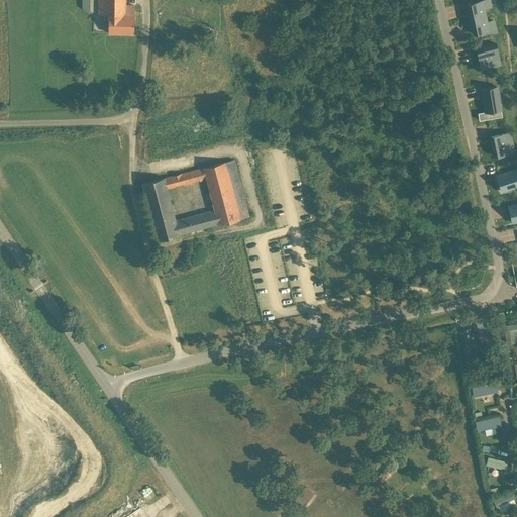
[(124,0),(99,0),(99,15),(109,15),(108,32),(134,33),(134,14),(134,5),(125,5),(124,0)]
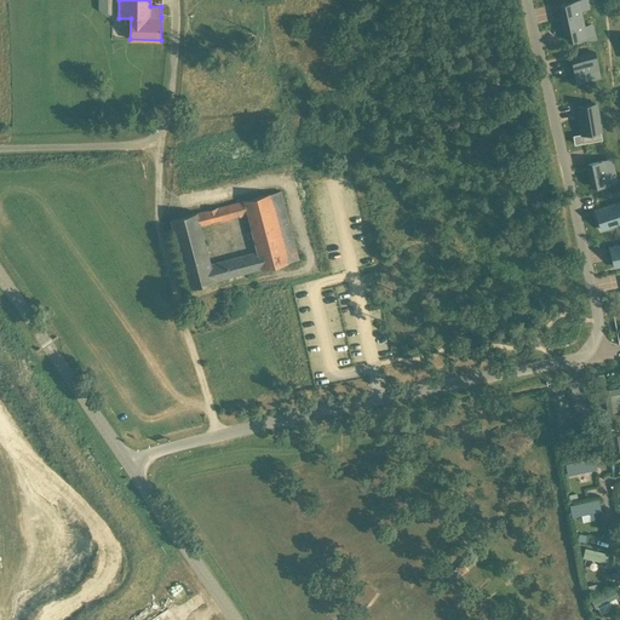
[(575,3),(561,6),(561,10),(560,10),(561,12),(562,12),(563,17),(560,17),(561,22),(563,21),(564,23),(581,19),(580,10),(578,11),(575,3)]
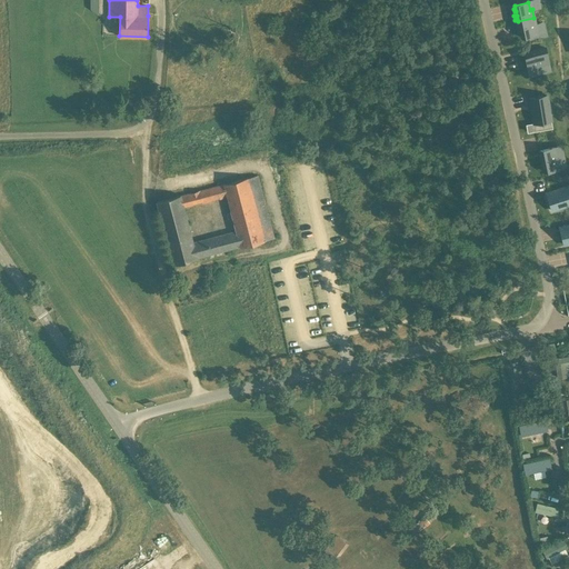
[(533,18),(518,21),(518,23),(516,23),(517,28),(519,28),(520,31),(519,31),(519,33),(520,33),(521,37),(535,33),(533,27),(536,26),(533,18)]
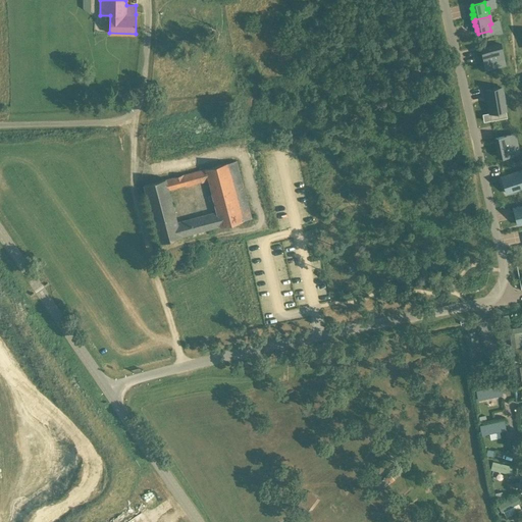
[(480,49),(478,50),(481,63),(483,63),(484,68),(491,66),(490,61),(500,59),(498,46),(484,49),(483,46),(480,47),(480,49)]
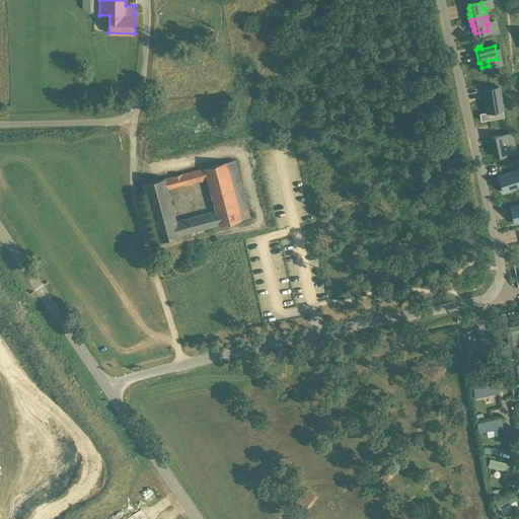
[(485,89),(483,89),(487,112),(503,109),(501,97),(503,97),(503,93),(500,94),(499,87),(487,89),(487,87),(484,88),(485,89)]
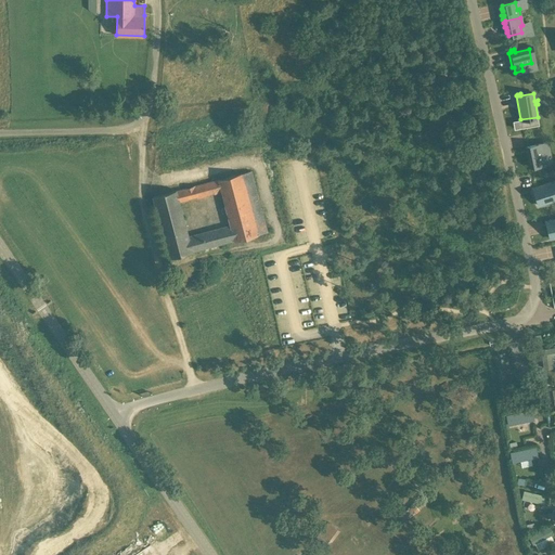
[(530,167),(545,164),(543,153),(549,152),(546,144),(541,145),(541,143),(527,146),(527,149),(525,150),(525,153),(528,153),(530,167)]
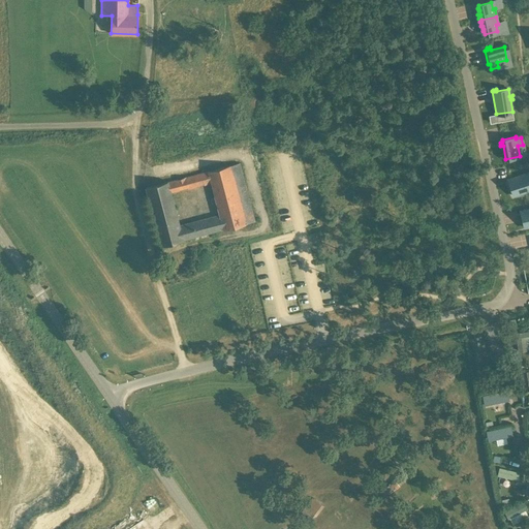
[(183,240),(193,237),(246,223),(245,223),(254,221),(240,162),(167,181),(146,187),(161,246),(183,240)]
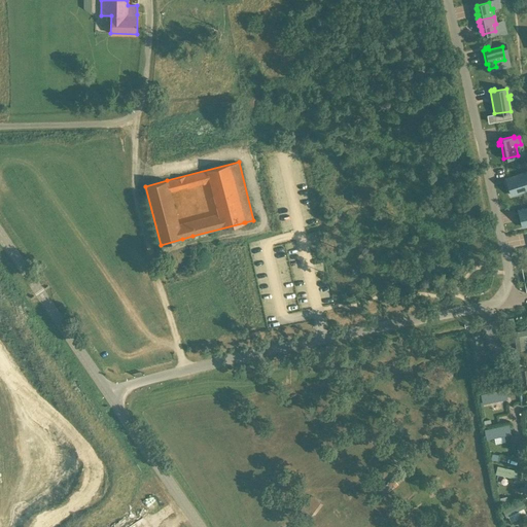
[(526,171),(506,178),(506,180),(505,180),(506,183),(507,182),(512,195),(519,191),(519,195),(523,194),(522,190),(526,188),(526,171)]
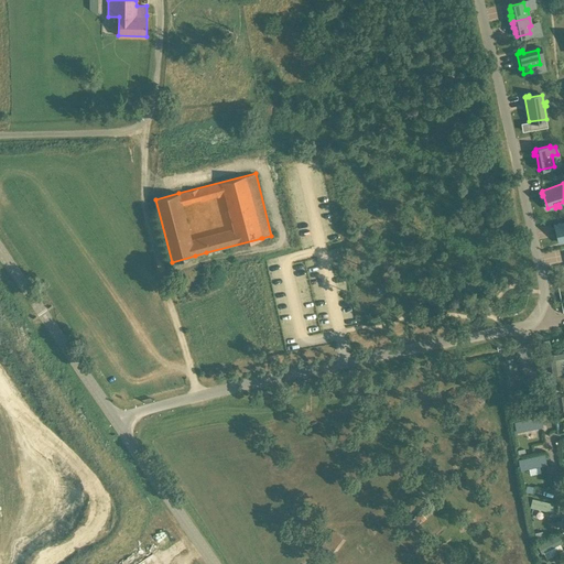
[(563,221),(555,225),(555,226),(554,226),(555,229),(556,229),(560,241),(563,240),(563,221)]
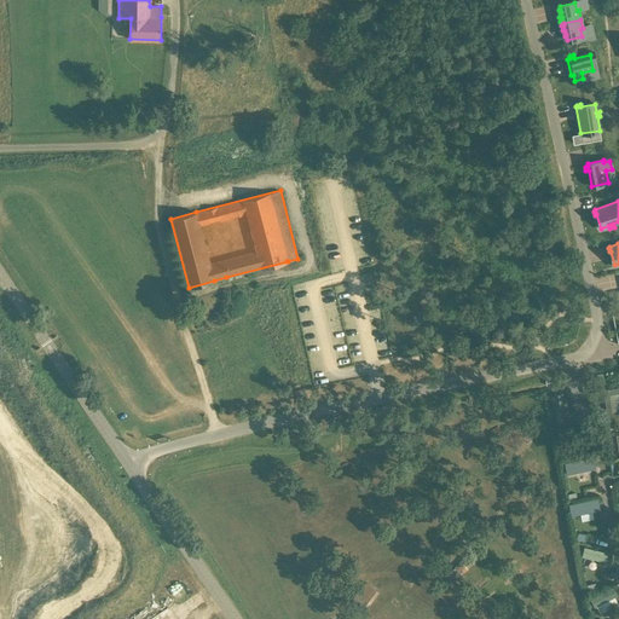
[(618,386),(605,387),(606,405),(618,404),(618,386)]
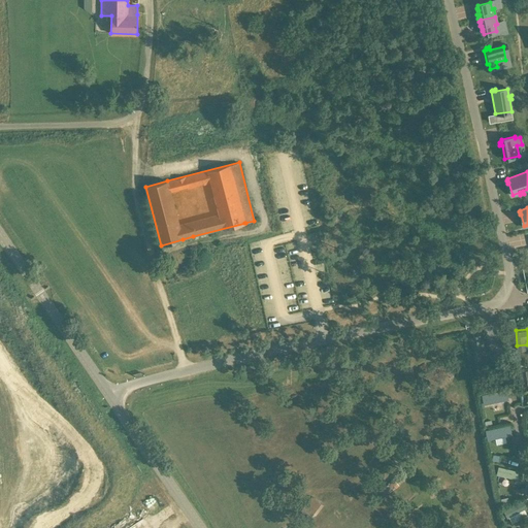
[(506,390),(481,392),(482,402),(507,399),(506,390)]
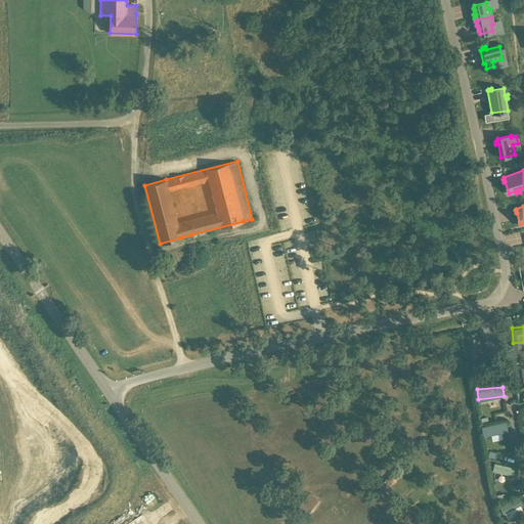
[(507,421),(481,425),(482,435),(491,434),(492,439),(501,438),(500,431),(508,430),(507,421)]
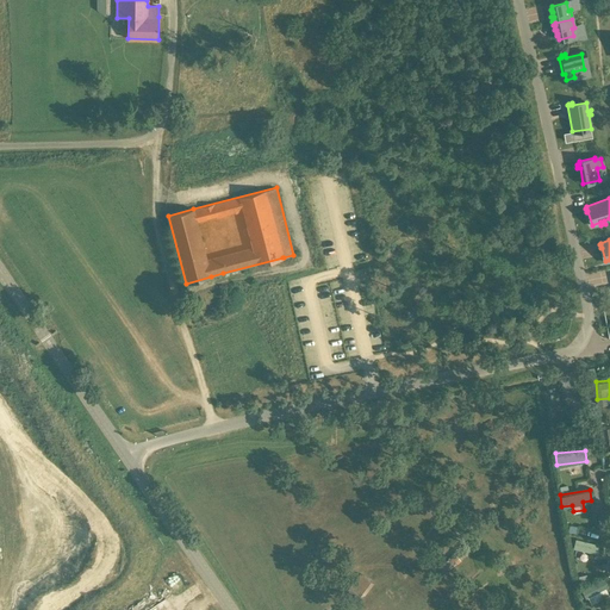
[(574,540),(573,548),(598,552),(599,542),(574,540)]
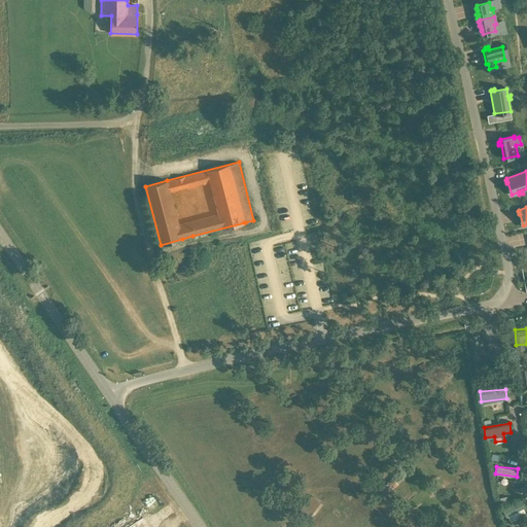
[(372,488),(384,502),(400,489),(388,473),(372,488)]
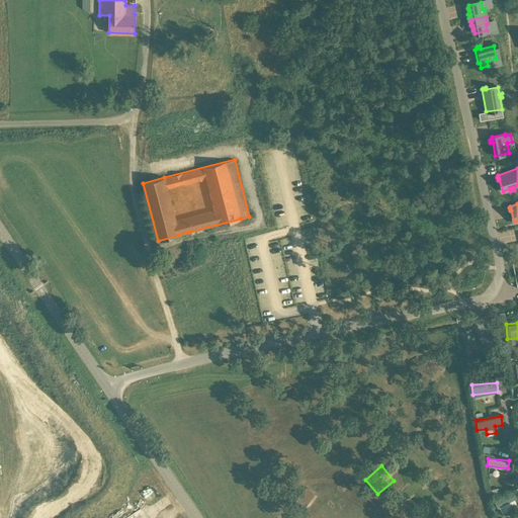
[(494,498),(500,512),(517,505),(515,499),(517,497),(514,490),(494,498)]
